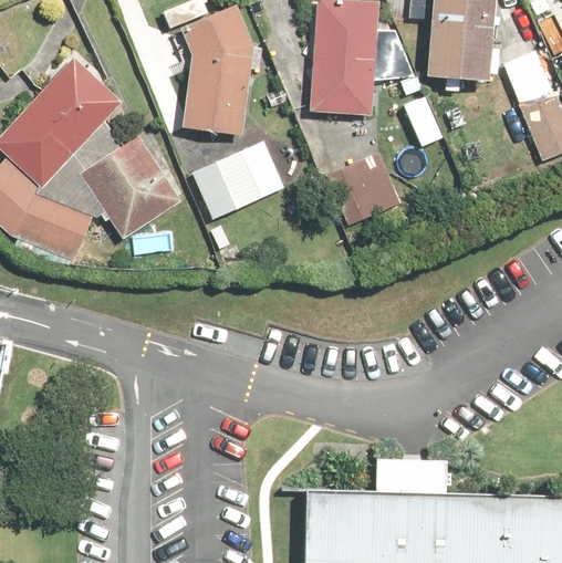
[(315,0),(311,111),(375,113),(380,0),(315,0)]
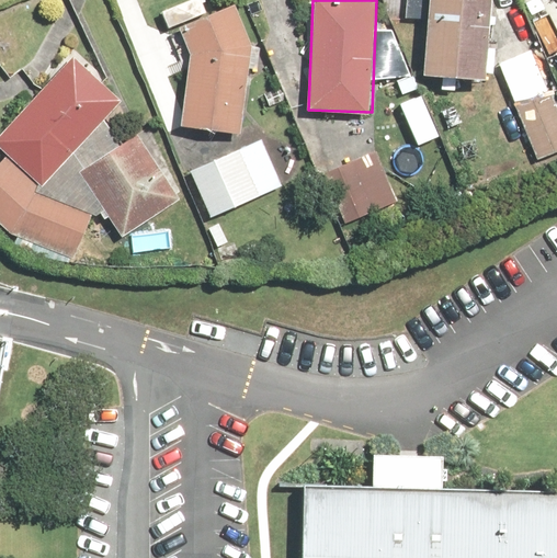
[(429,0),(423,71),(490,77),(496,0),(429,0)]
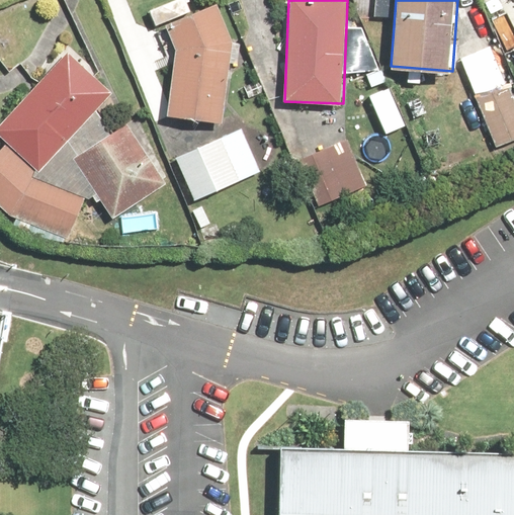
[(227,123),(235,44),(219,3),(164,24),(173,48),(166,117),(227,123)]
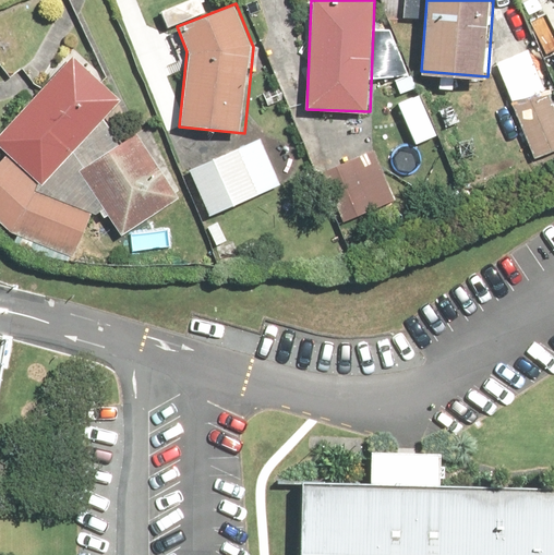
[(553,94),(532,48),(495,65),(539,161),(553,154),(553,94)]
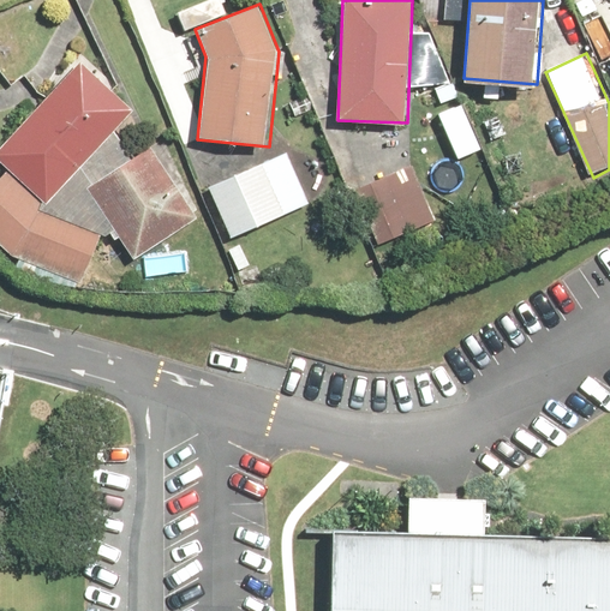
[(0,249),(10,257),(91,282),(111,221),(126,253),(199,217),(159,136),(133,149),(117,135),(139,108),(78,55),(0,145),(0,166),(3,168),(0,171),(0,249)]
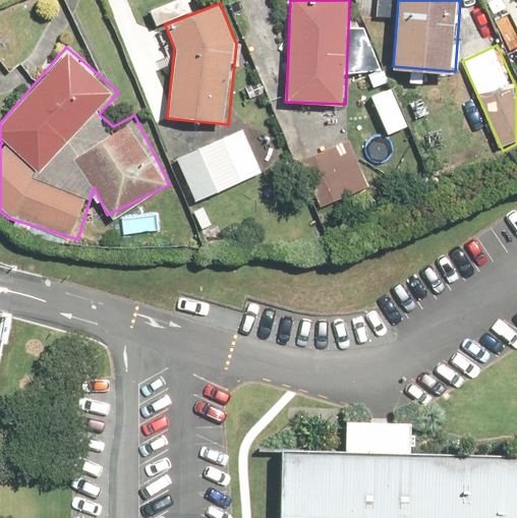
[(243,127),(175,157),(194,203),(263,173),(243,127)]
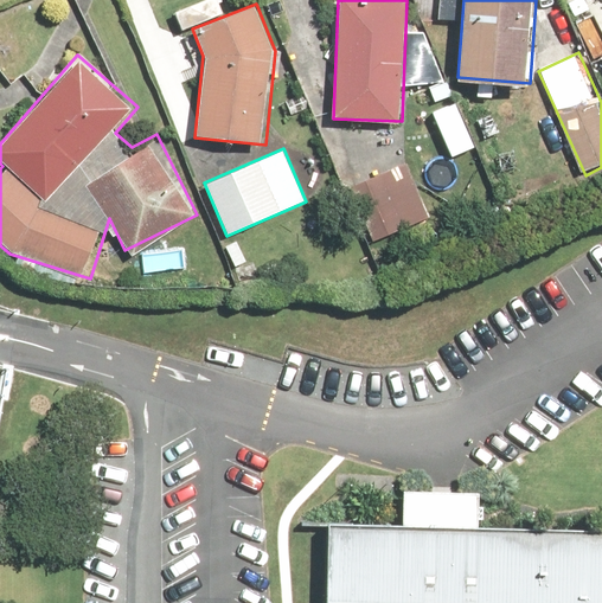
[(402,164),(348,186),(377,255),(430,232),(402,164)]
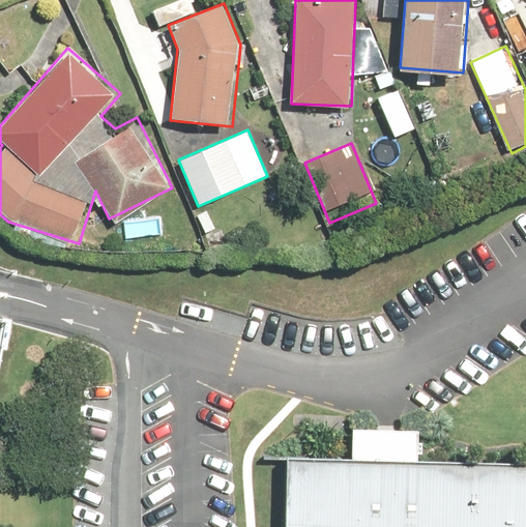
[(525,526),(525,457),(272,456),(271,526),(525,526)]
